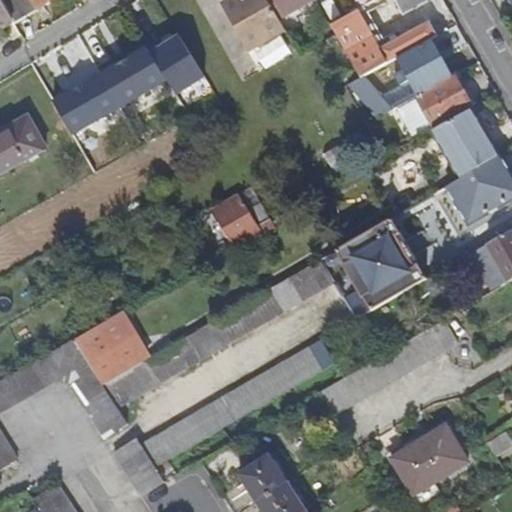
[(15,23),(2,0),(0,0),(13,22),(14,23),(15,23)]
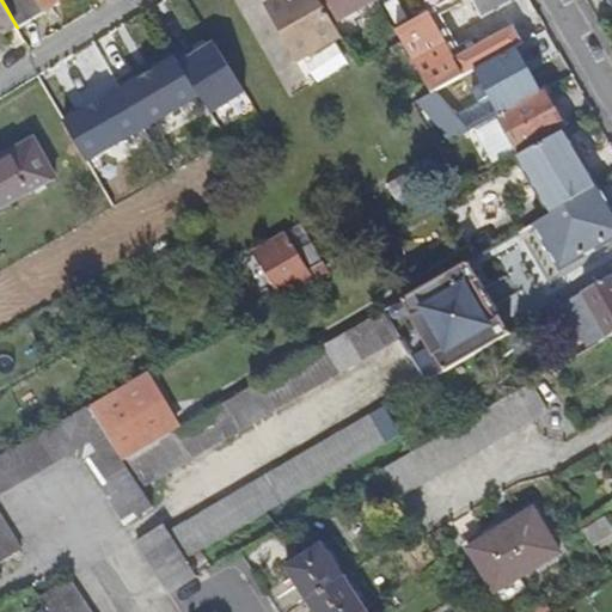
[(0,0),(0,35),(16,26),(0,0)]
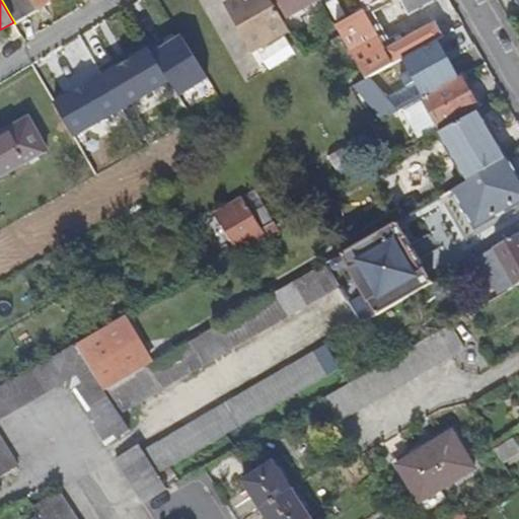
[(32,13),(25,0),(2,0),(15,23),(32,13)]
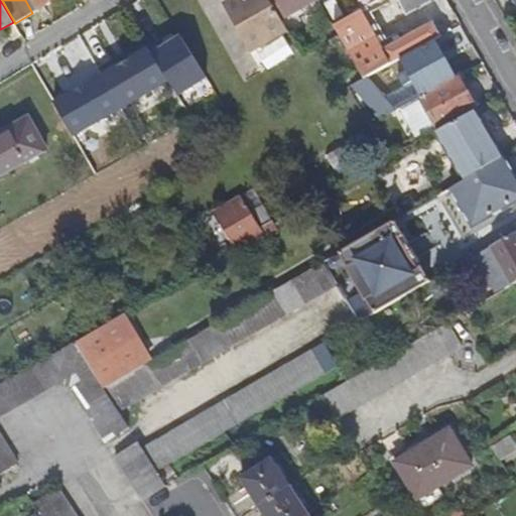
[(25,0),(32,13),(56,0),(25,0)]
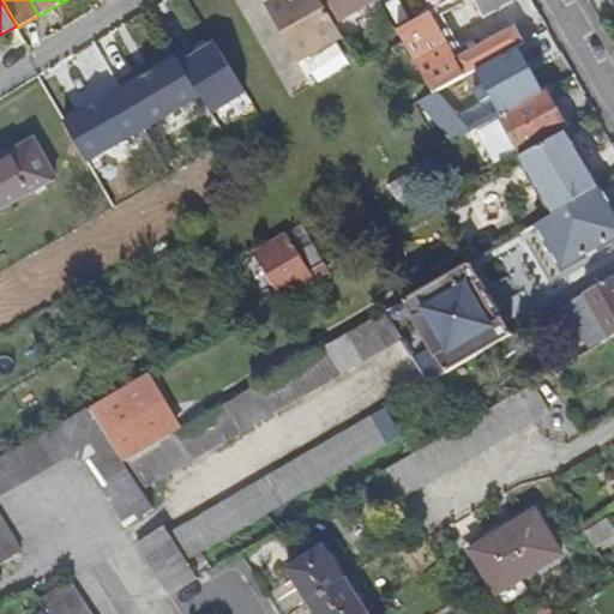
[(335,25),(319,0),(276,0),(264,7),(298,64),(342,38),(335,25)]
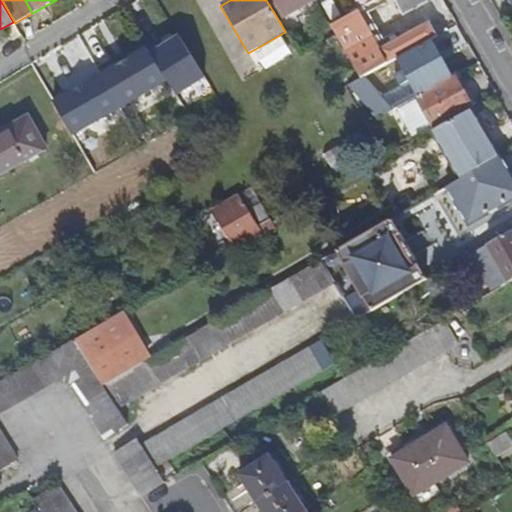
[(266,0),(279,21),(314,0),(266,0)]
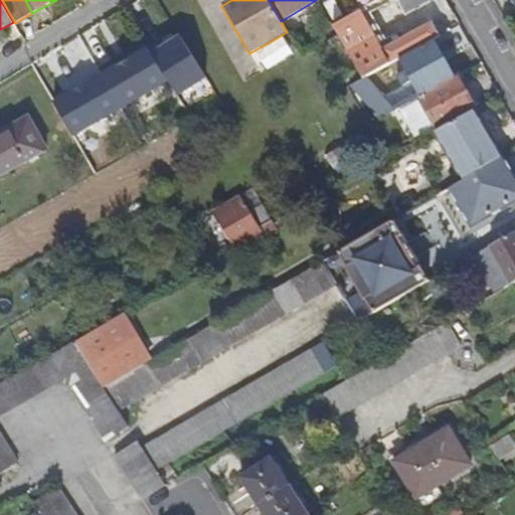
[(337,0),(348,17),(360,10),(366,7),(361,0),(337,0)]
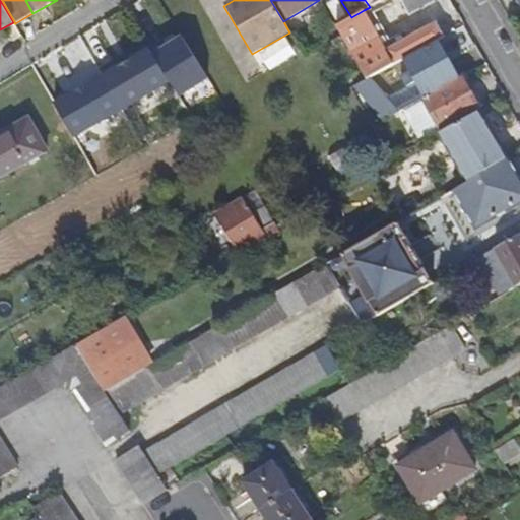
[(400,0),(408,13),(433,0),(400,0)]
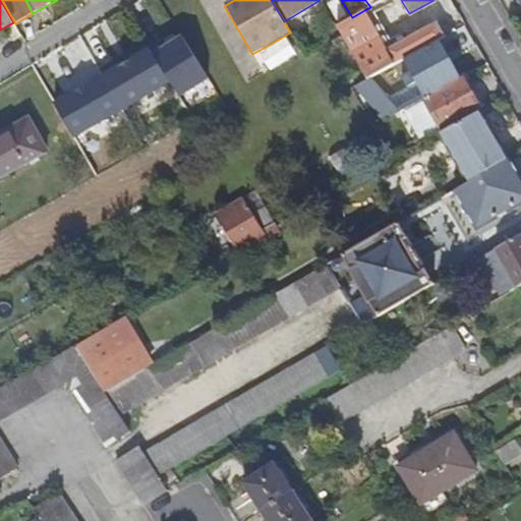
[(352,17),(337,25),(366,79),(369,78),(405,59),(437,41),(444,38),(436,23),(388,50),(378,33),(364,10),(352,17)]
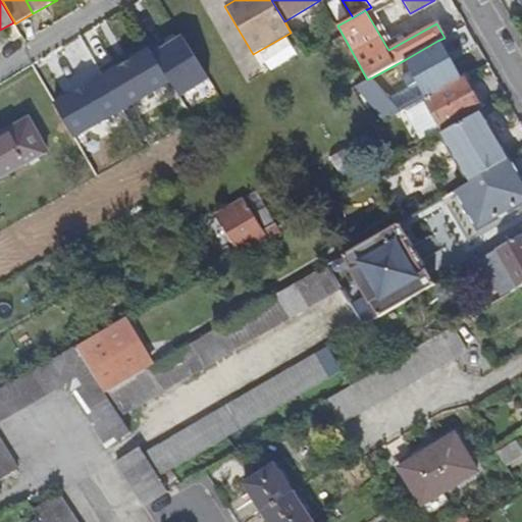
[(57,98),(79,140),(178,88),(183,95),(213,79),(188,31),(57,98)]
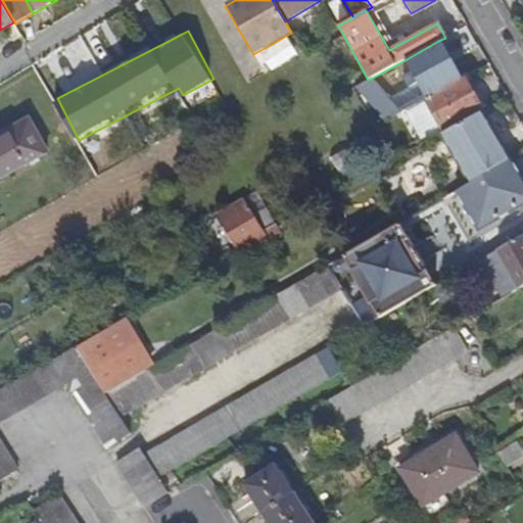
[(438,41),(407,59),(414,72),(407,76),(412,86),(419,81),(424,90),(413,97),(417,103),(425,99),(429,97),(460,80),(438,41)]
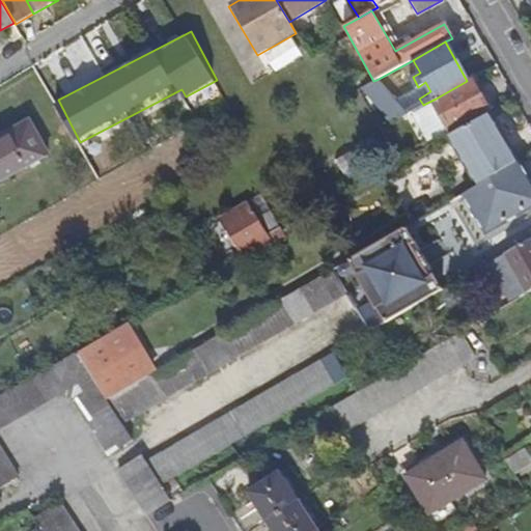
[(408,114),(420,107),(393,74),(379,82),(408,114)]
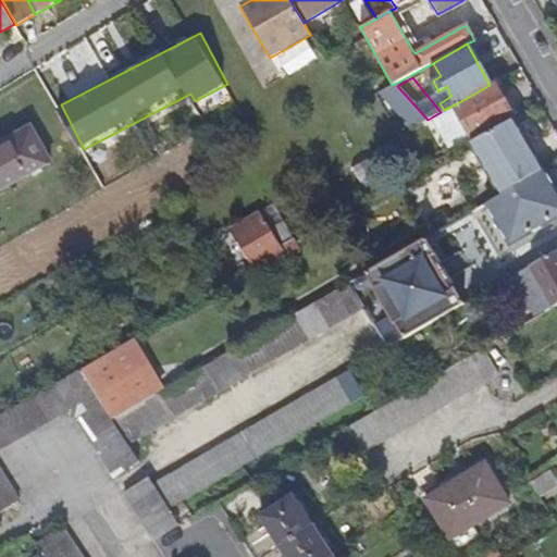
[(457,103),(453,106),(470,138),(516,113),(506,96),(502,98),(494,83),(490,85),(457,103)]
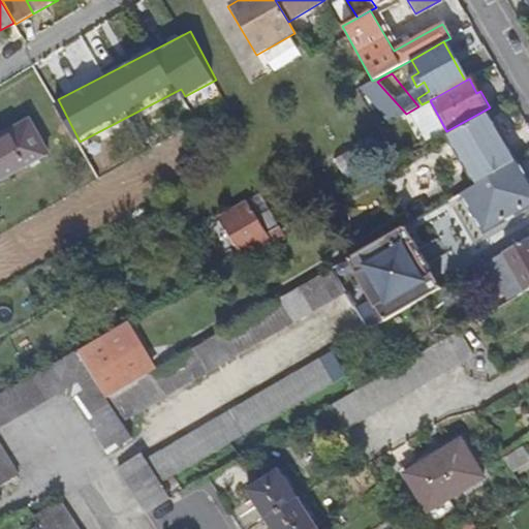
[(377,82),(375,80),(372,81),(360,88),(389,118),(396,112),(400,117),(406,114),(377,82)]
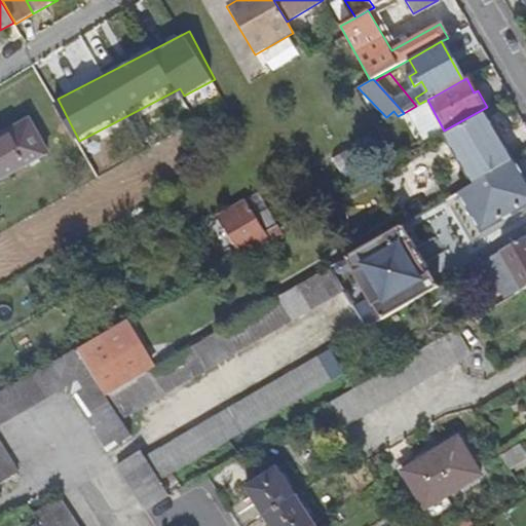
[(483,114),(443,136),(472,183),(511,160),(483,114)]
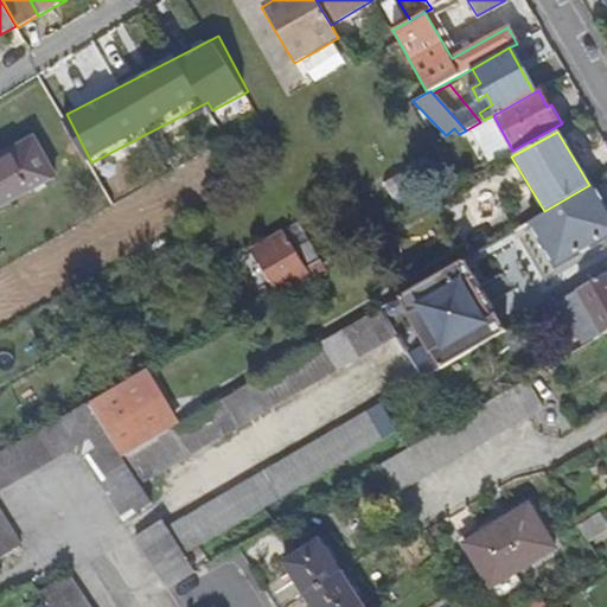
[(0,155),(0,209),(55,178),(32,138),(0,155)]
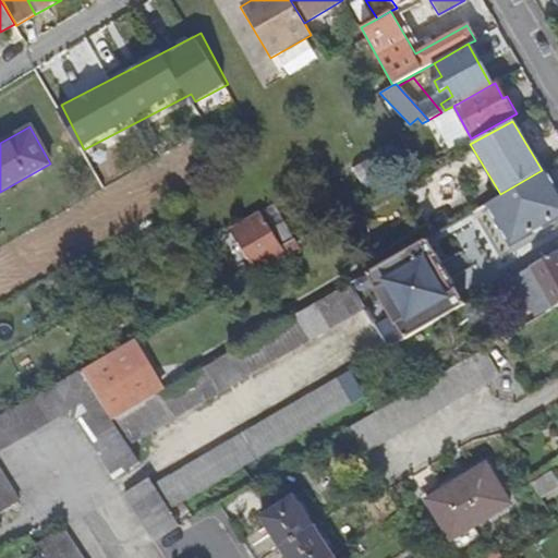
[(557,196),(544,171),(486,204),(508,244),(557,216),(557,196)]
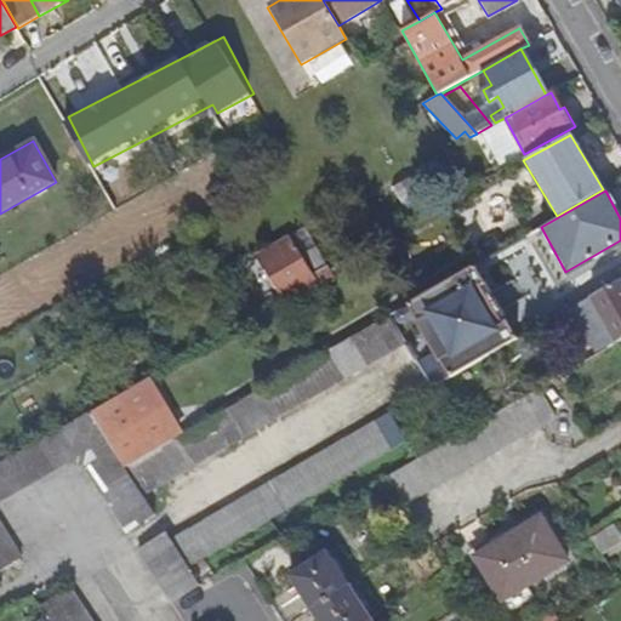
[(290,237),(258,256),(284,300),(318,280),(313,274),(290,237)]
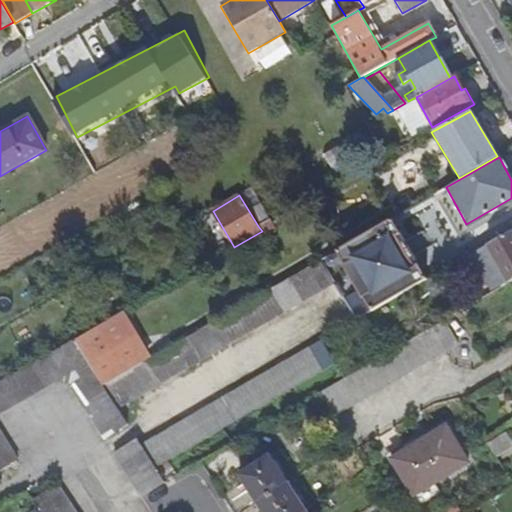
[(270,219),(258,226),(262,231),(273,225),(270,219)]
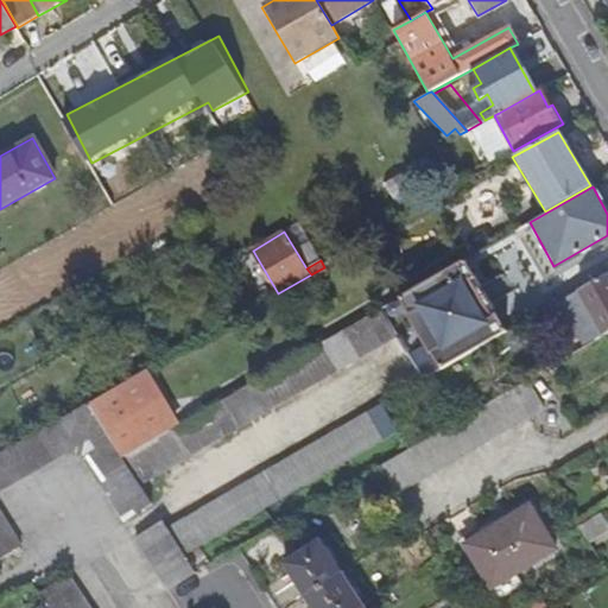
[(607,331),(607,272),(577,291),(602,335),(607,331)]
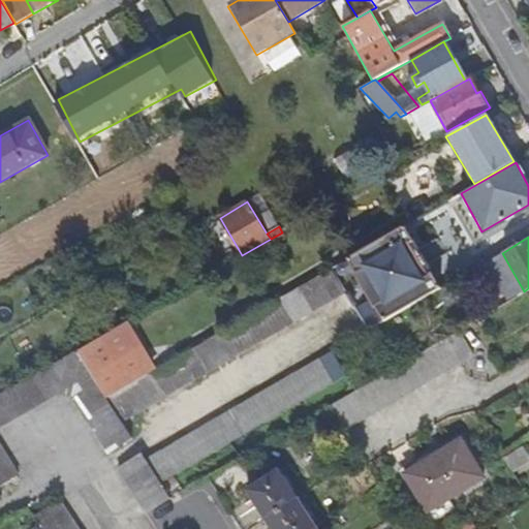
[(524,291),(502,253),(491,259),(501,278),(514,288),(518,296),(524,291)]
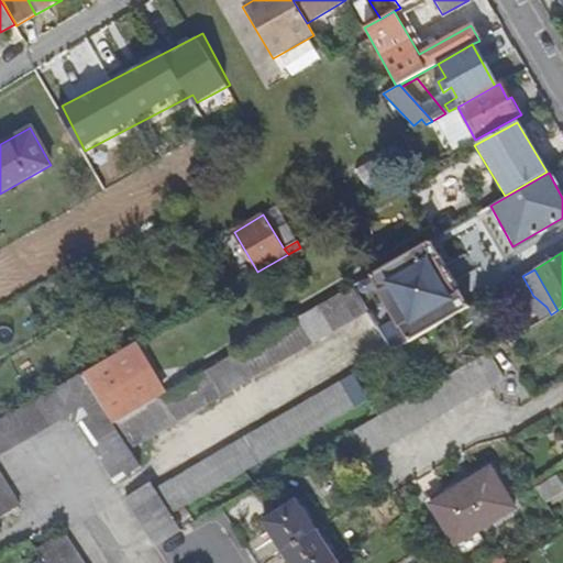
[(319,305),(113,423),(130,449),(366,312),(351,286),(319,305)]
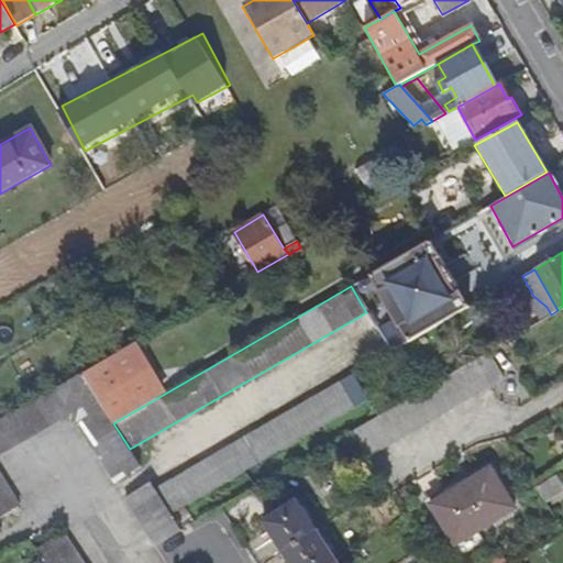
[(392,353),(395,351),(477,302),(468,287),(434,306),(427,291),(374,322),(392,353)]
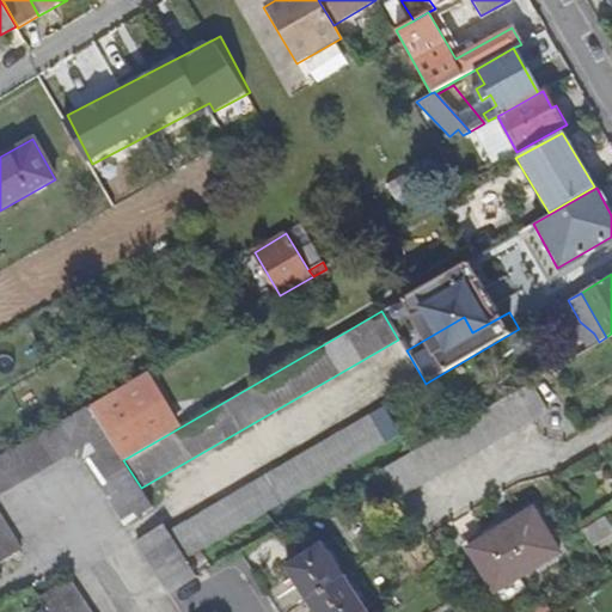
[(179,426),(146,375),(92,405),(126,456),(179,426)]
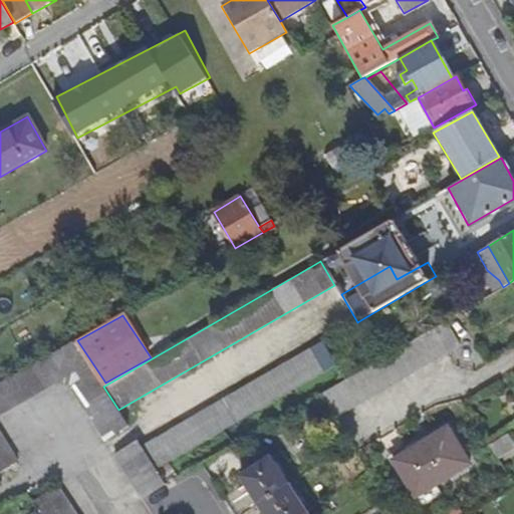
[(448,352),(434,327),(347,377),(318,395),(333,419),(448,352)]
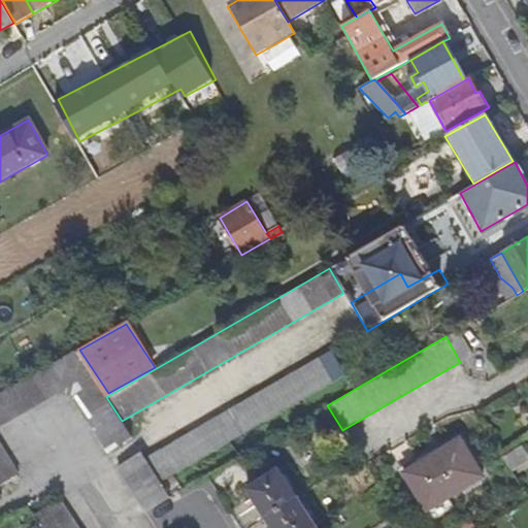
[(75,350),(0,393),(0,484),(18,473),(0,443),(0,426),(59,392),(72,395),(108,452),(131,437),(75,350)]
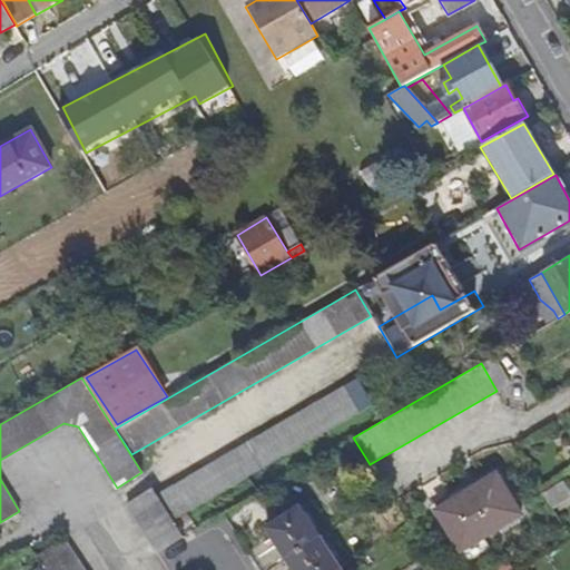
[(359,379),(158,495),(174,520),(373,404),(359,379)]
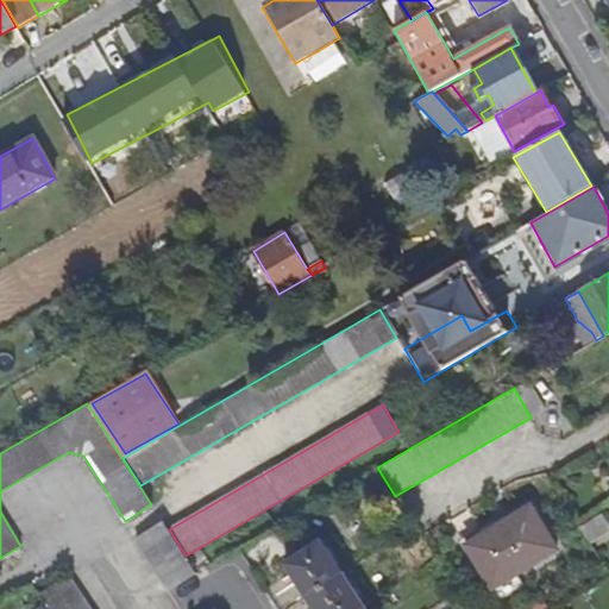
[(531,506),(465,545),(491,590),(557,551),(531,506)]
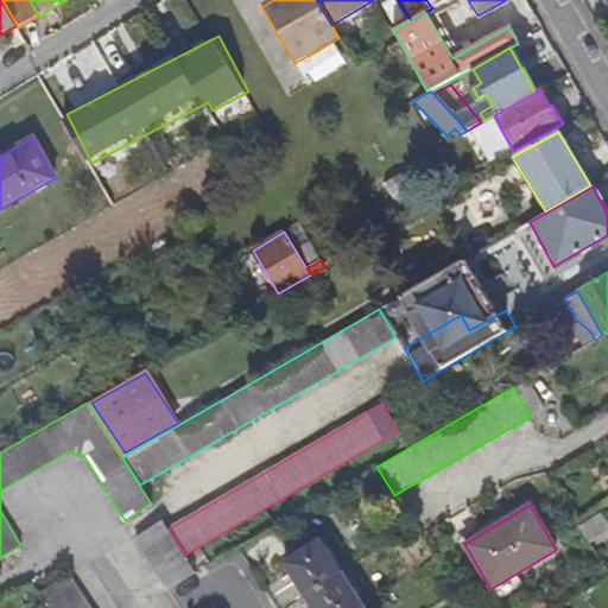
[(135,537),(170,589),(196,572),(163,520),(135,537)]
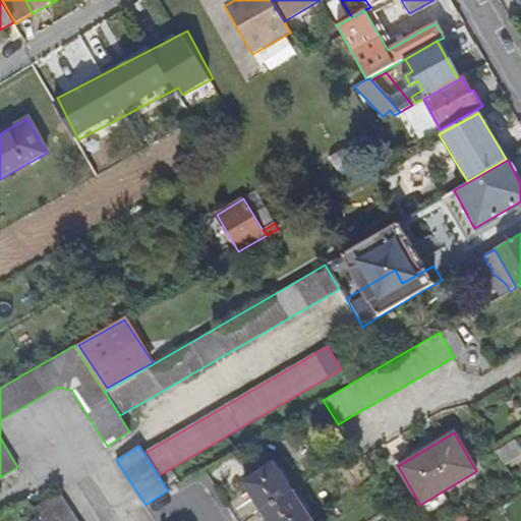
[(312,520),(275,462),(244,481),(270,520),(312,520)]
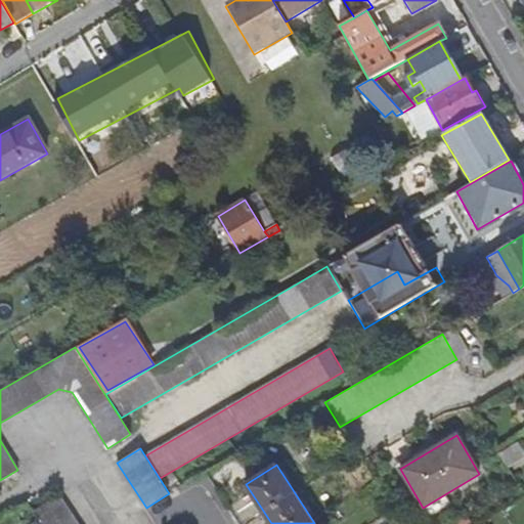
[(76,523),(59,497),(35,511),(43,523),(76,523)]
